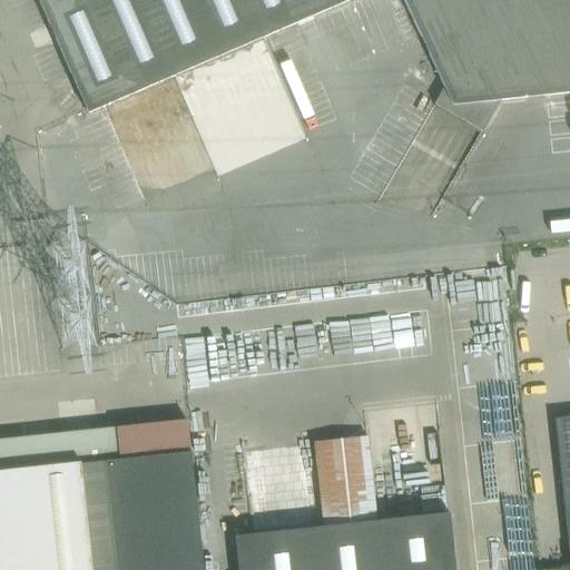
[(569,0),(38,0),(88,114),(350,1),(349,0),(403,0),(444,88),(435,105),(482,131),(501,100),(569,92),(569,0)]
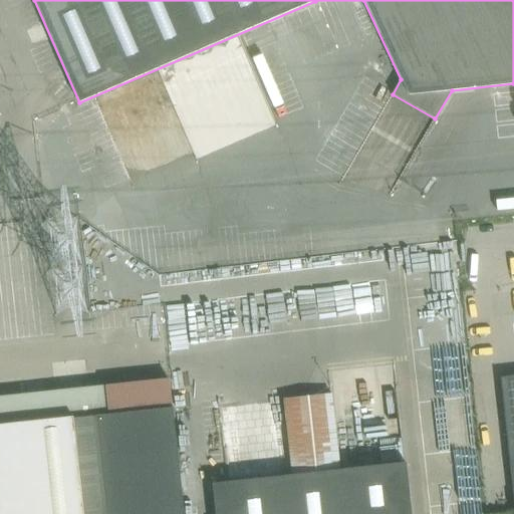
[(427,377),(464,371),(461,348),(423,354),(427,377)]
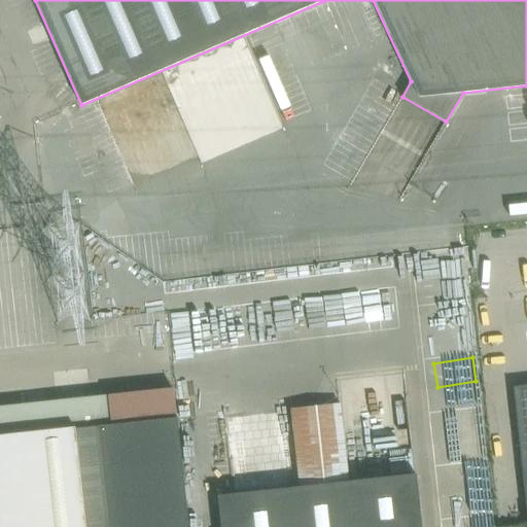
[(526,517),(526,386),(513,388),(526,517)]
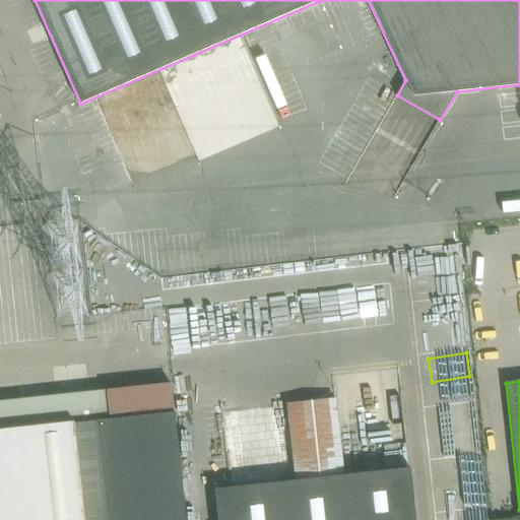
[(185,519),(171,382),(71,392),(84,519),(185,519)]
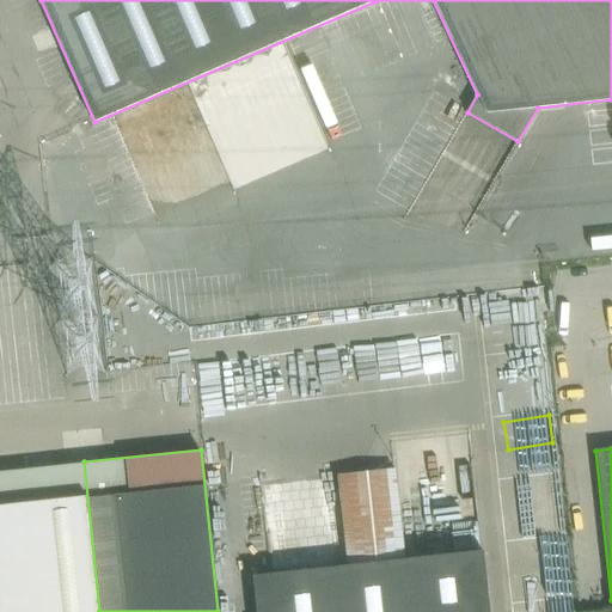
[(0,470),(0,611),(99,611),(84,461),(0,470)]
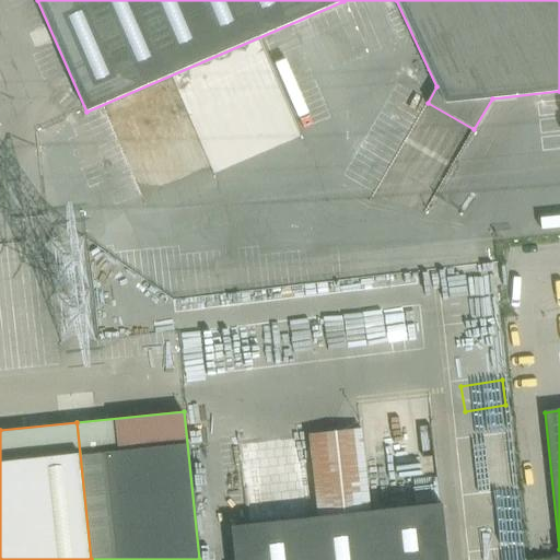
[(370,512),(362,429),(308,434),(317,518),(231,527),(234,559),(447,559),(442,504),(370,512)]
